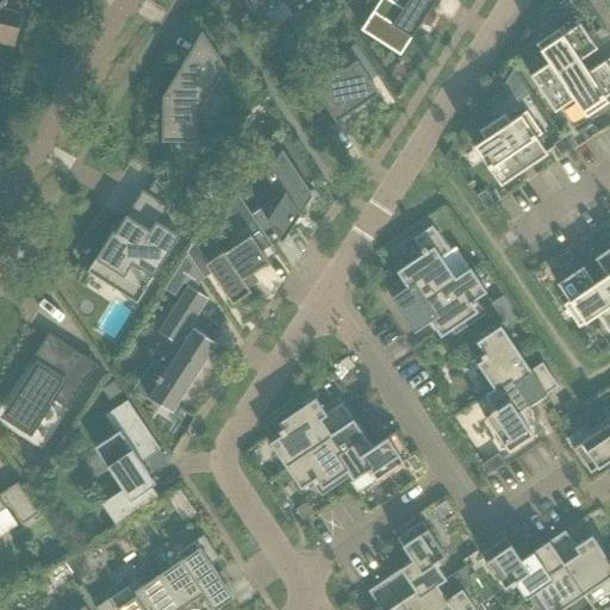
[(0,0),(0,43),(14,48),(23,16),(4,11),(5,0),(0,0)]
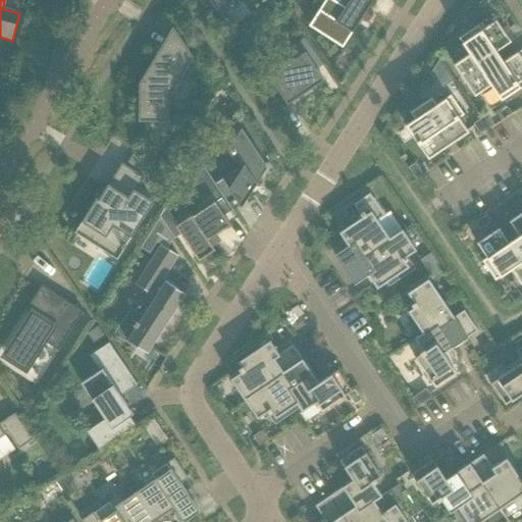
[(239,0),(213,0),(221,12),(229,6),(230,9),(239,3),(238,1),(239,0)]
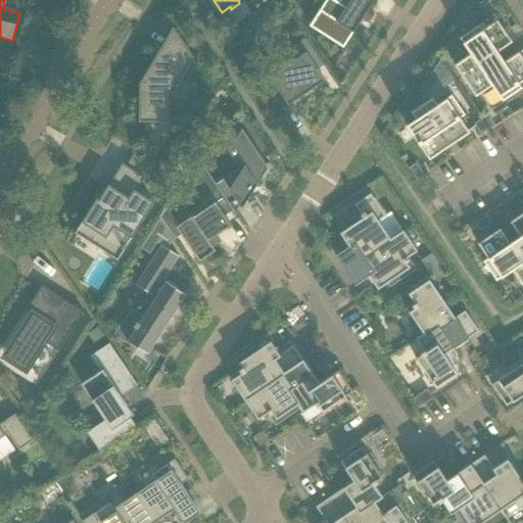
[(313,21),(310,26),(343,47),(358,24),(360,26),(364,19),(362,18),(373,0),(326,0),(313,21)]
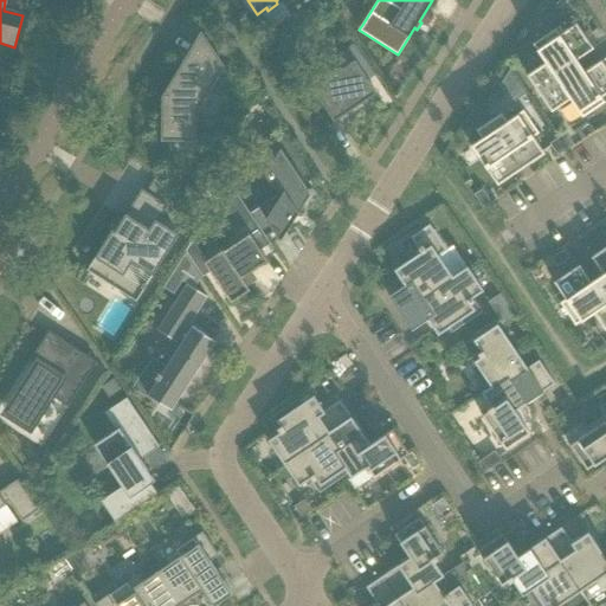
[(555,30),(533,44),(545,63),(547,65),(553,75),(555,73),(575,60),(592,49),(582,34),(578,26),(575,24),(573,26),(567,30),(559,36),(555,30)]
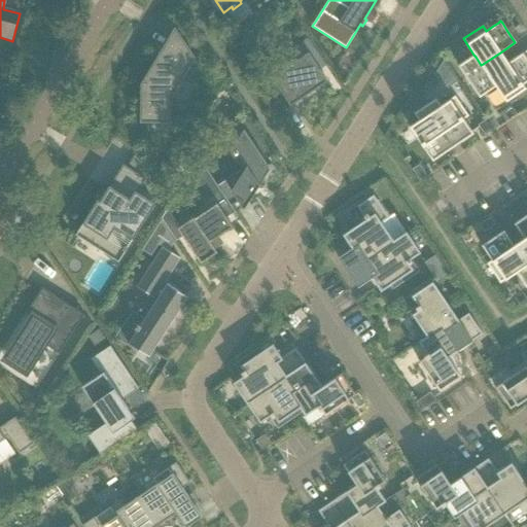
[(147,123),(171,123),(171,120),(171,98),(188,68),(195,59),(191,54),(174,28),(167,40),(169,41),(140,84),(140,123),(147,123)]
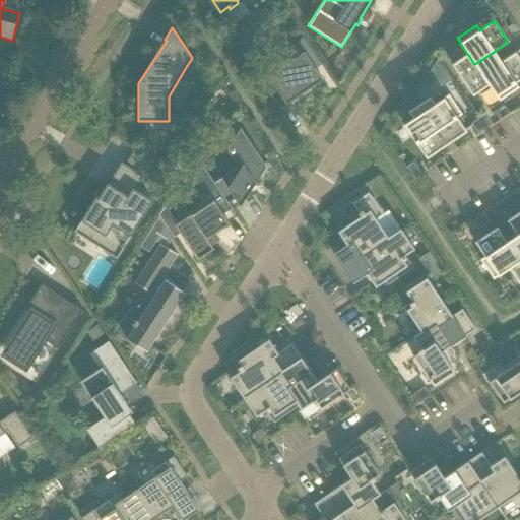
[(284,65),(267,76),(285,105),(322,80),(304,52),(289,62),(288,61),(284,64),(284,65)]
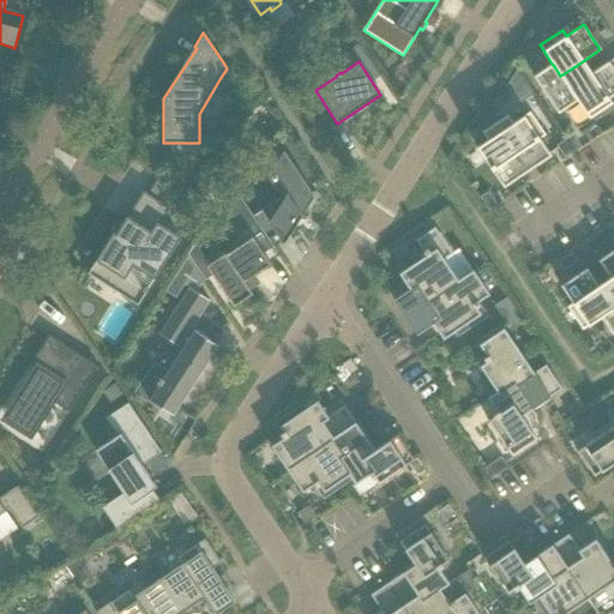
[(552,64),(534,77),(558,113),(560,112),(577,101),(569,89),(571,88),(591,73),(588,68),(583,61),(563,74),(560,76),(554,66),(552,64)]
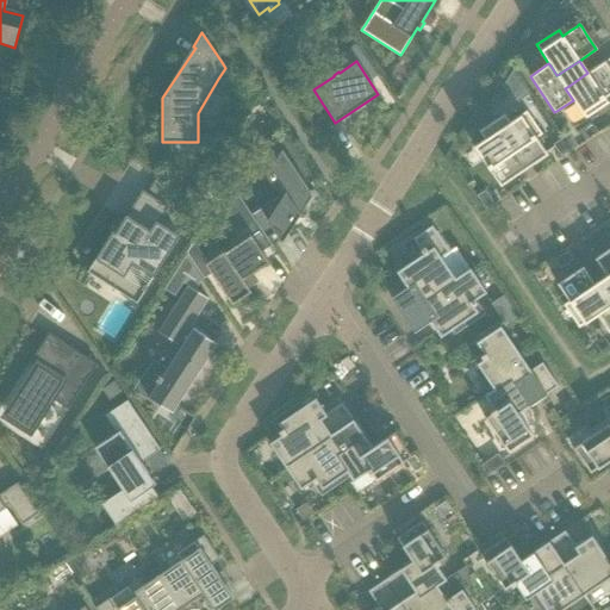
[(567,87),(565,88),(573,100),(574,101),(586,118),(609,104),(605,98),(604,98),(609,93),(609,69),(605,62),(604,61),(590,72),(587,73),(567,87)]
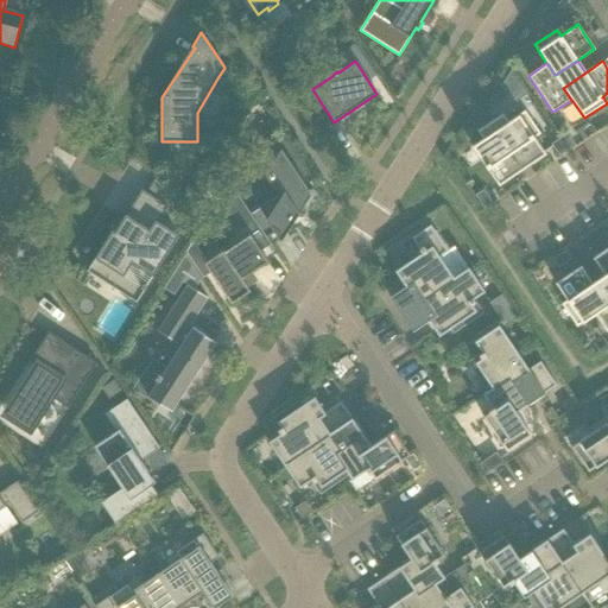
[(511,73),(502,84),(507,89),(517,82),(511,73)]
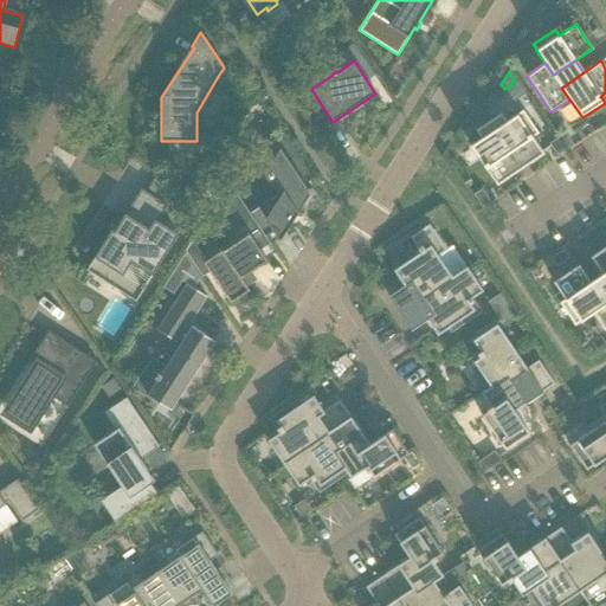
[(515,82),(505,89),(513,101),(523,94),(515,82)]
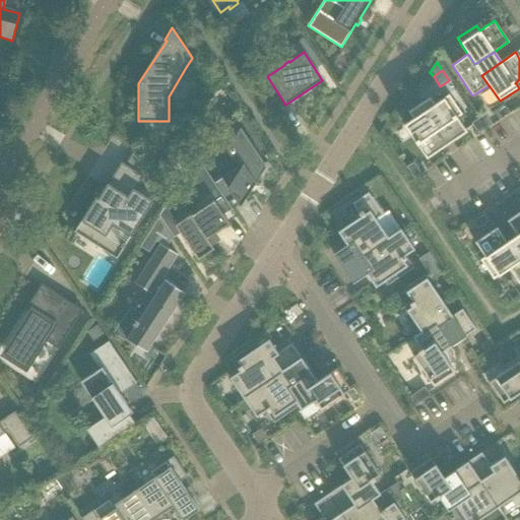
[(430,98),(419,105),(419,106),(443,140),(446,144),(446,145),(447,145),(448,144),(454,140),(466,132),(457,118),(458,117),(462,115),(449,94),(435,104),(435,105),(431,99),(430,98)]
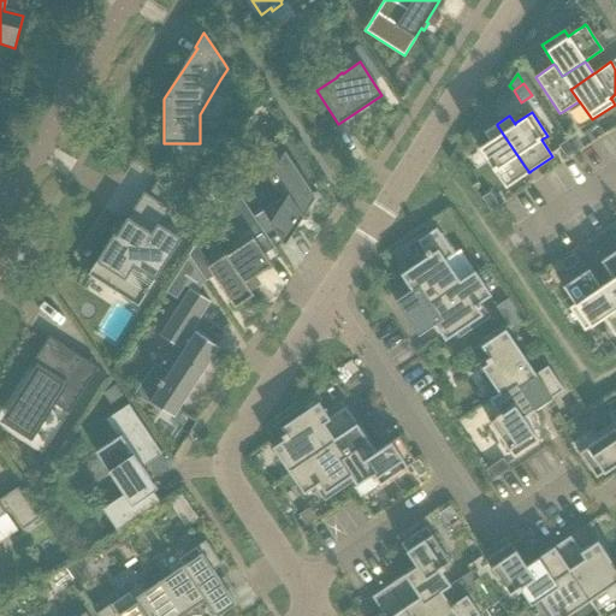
[(490,141),(478,148),(505,188),(507,188),(519,179),(527,173),(528,172),(528,171),(525,166),(497,125),(497,124),(484,132),(490,141)]
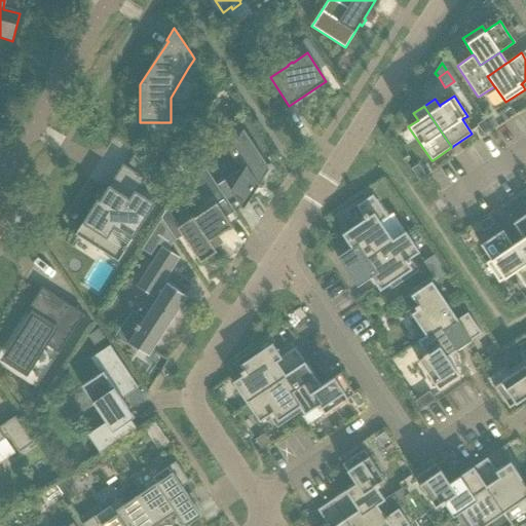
[(491,115),(484,120),(485,122),(491,130),(492,129),(497,126),(492,117),(491,115)]
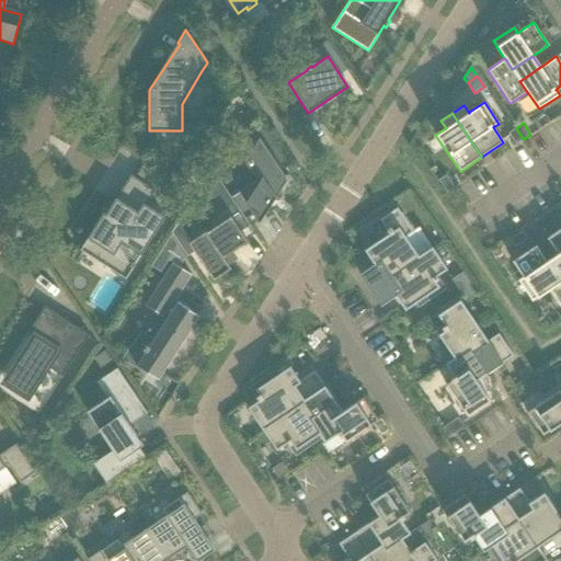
[(516,128),(508,133),(516,145),(516,144),(524,139),(517,130),(516,128)]
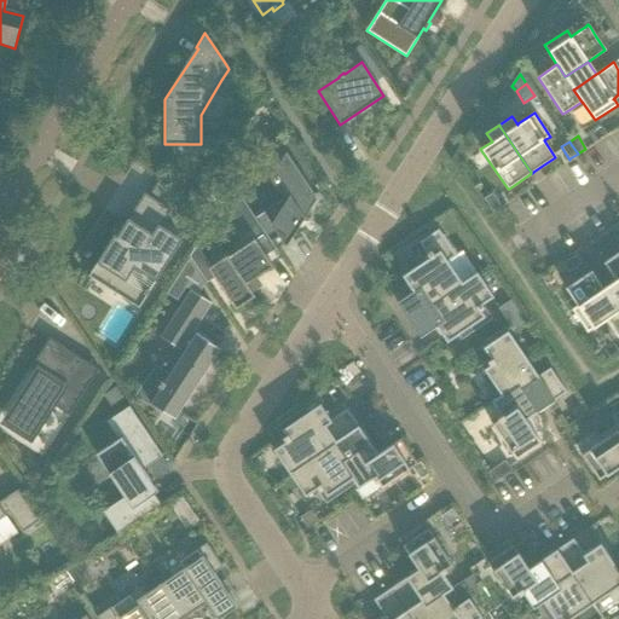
[(283,200),(264,213),(285,246),(301,223),(316,198),(285,154),(270,179),(283,200)]
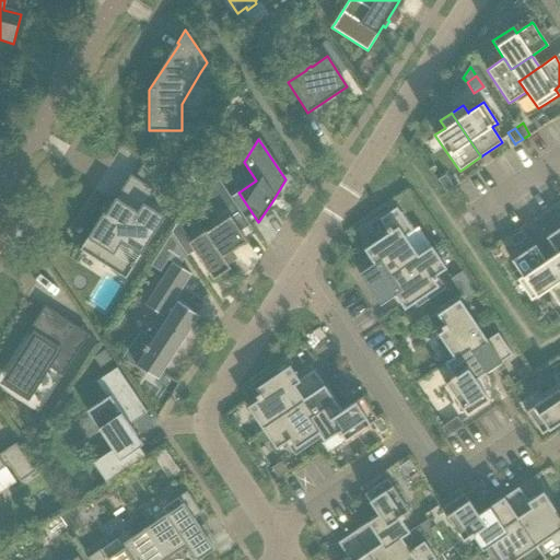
[(80,249),(81,251),(89,240),(111,254),(104,264),(125,277),(125,278),(126,279),(165,218),(146,206),(159,184),(155,178),(156,177),(144,161),(135,177),(130,175),(106,214),(103,213),(80,249)]
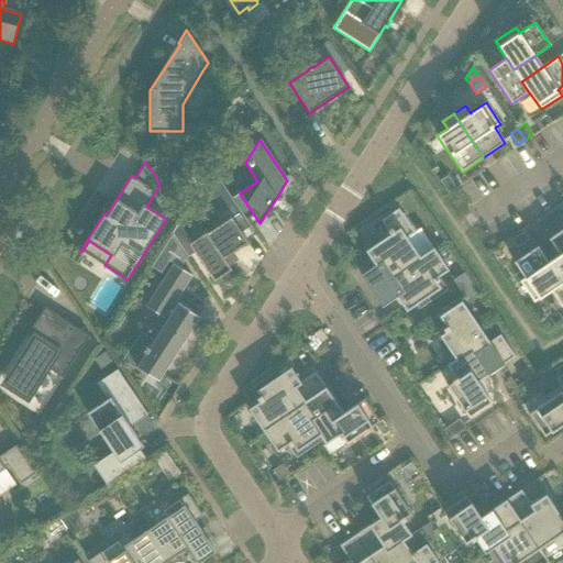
[(448,176),(440,181),(448,192),(452,189),(455,187),(449,178),(448,176)]
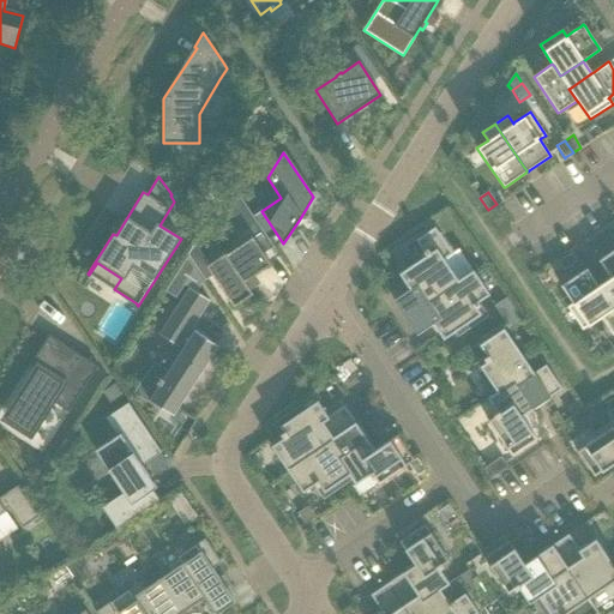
[(224,254),(206,266),(234,306),(252,294),(250,290),(259,284),(253,276),(270,264),(264,254),(272,248),(254,222),(244,230),(250,240),(226,256),(224,254)]
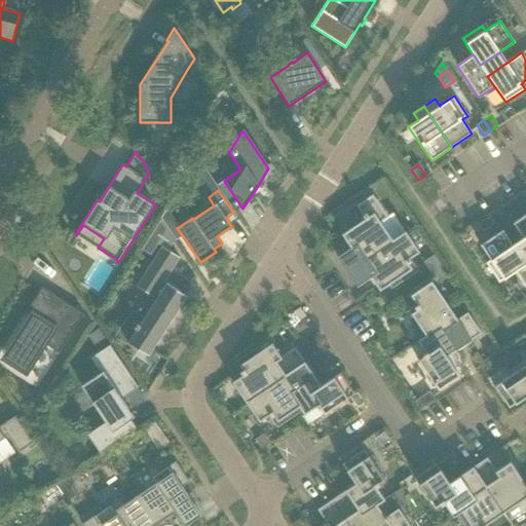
[(392,241),(392,240),(380,223),(387,218),(373,195),(355,207),(365,220),(342,235),(350,249),(337,258),(346,272),(392,241)]
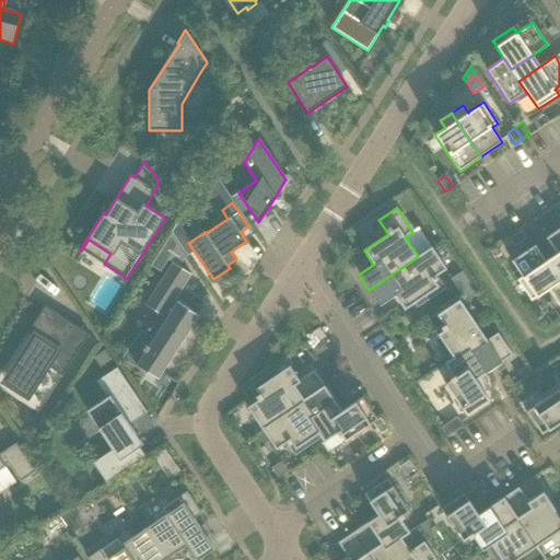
[(559,228),(559,229),(546,237),(557,254),(559,258),(559,228)]
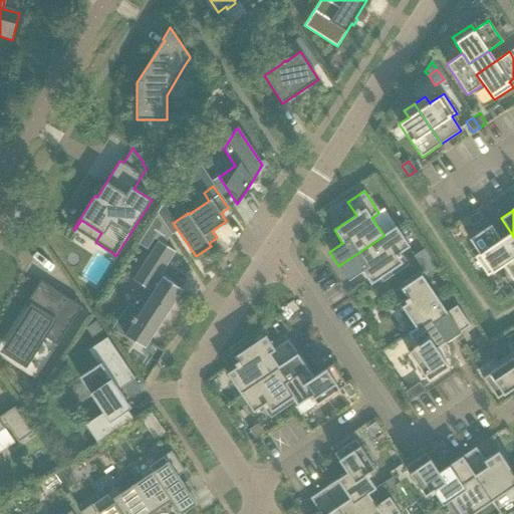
[(478,213),(468,219),(472,226),(482,219),(478,213)]
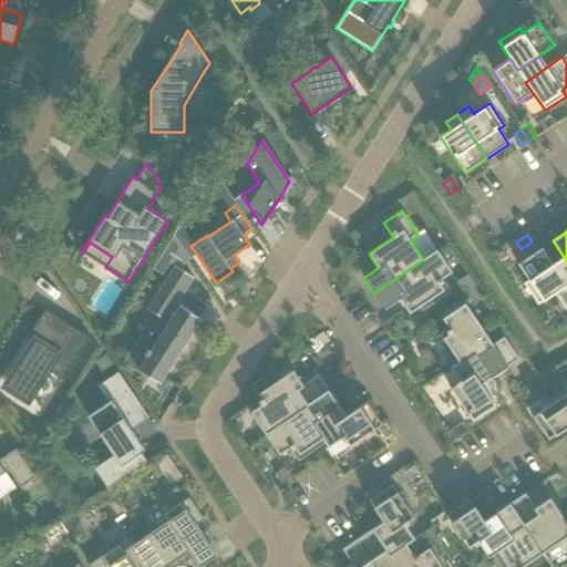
[(521,263),(518,264),(519,267),(524,272),(528,280),(524,284),(538,305),(555,292),(566,286),(553,265),(542,248),(528,257),(521,263)]
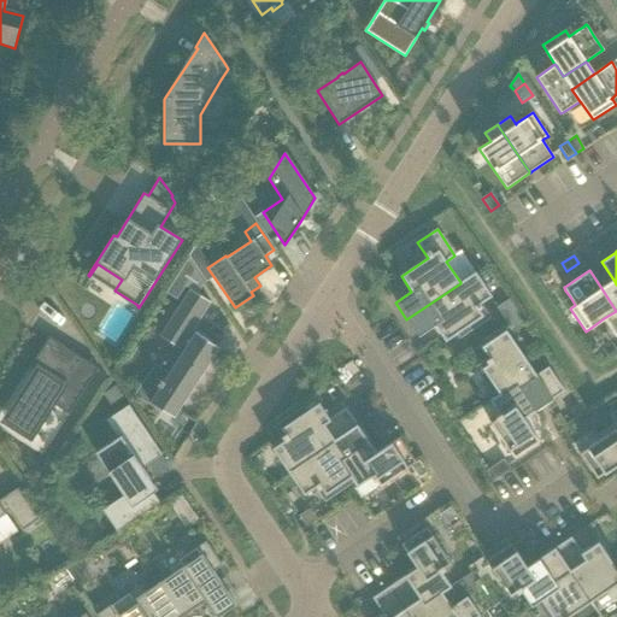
[(460,283),(406,319),(418,336),(435,325),(446,341),(465,328),(468,331),(485,321),(482,317),(487,313),(480,304),(492,297),(475,272),(460,282),(460,283)]
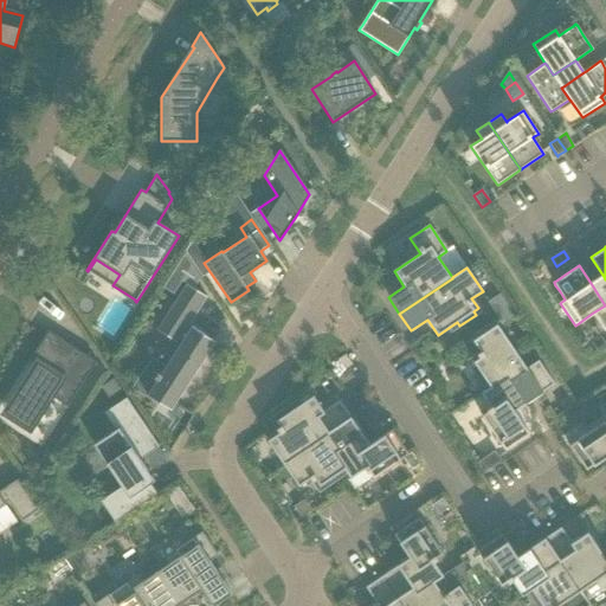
[(172,276),(163,287),(173,294),(180,282),(181,282),(181,281),(180,281),(172,275),(172,276)]
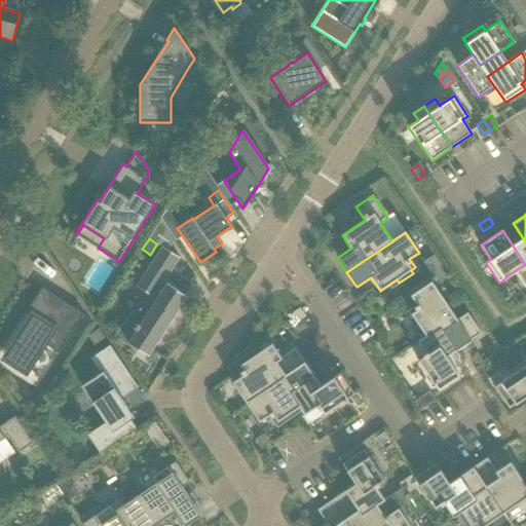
[(525,242),(523,238),(513,246),(525,265),(515,271),(525,288),(525,287),(525,242)]
